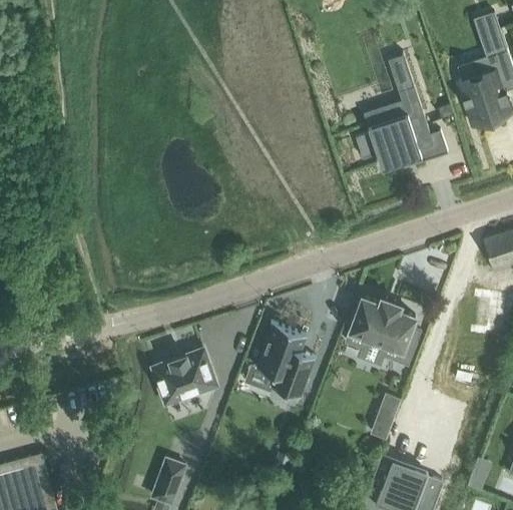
[(512,89),(512,69),(506,50),(458,67),(463,80),(458,82),(473,125),(502,115),(499,105),(496,95),(512,89)]
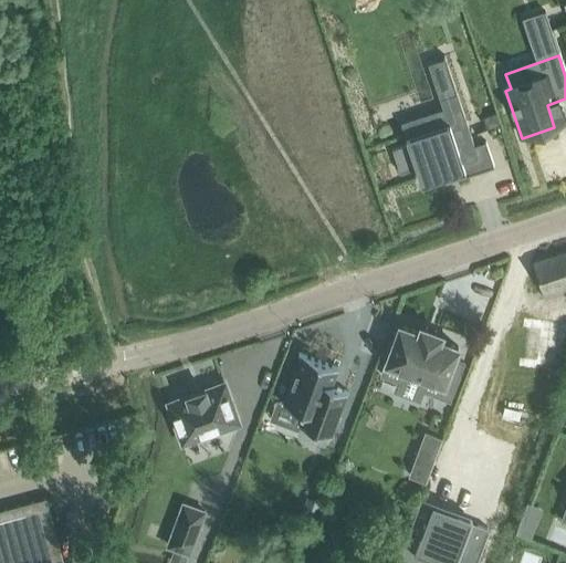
[(408,146),(391,152),(400,175),(416,169),(421,187),(465,171),(463,166),(479,162),(468,126),(467,126),(463,115),(457,96),(456,96),(441,102),(444,111),(405,124),(401,125),(404,131),(408,146)]
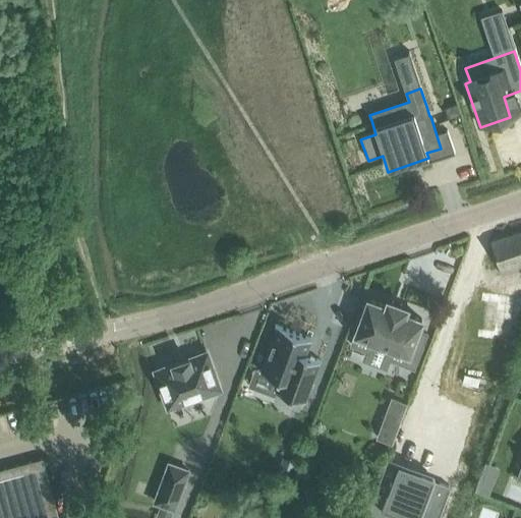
[(520,219),(501,223),(506,250),(520,247),(520,219)]
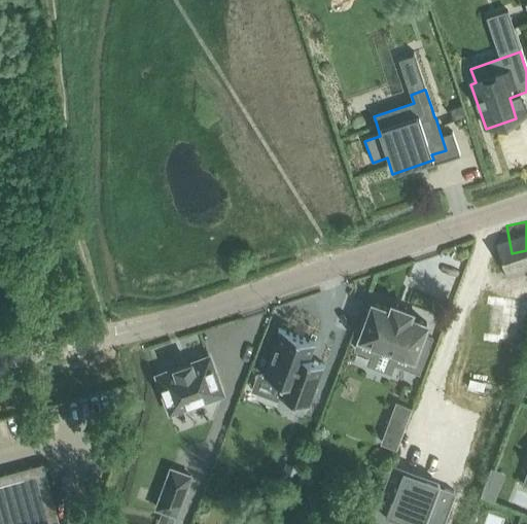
[(465,278),(456,312),(487,320),(496,286),(465,278)]
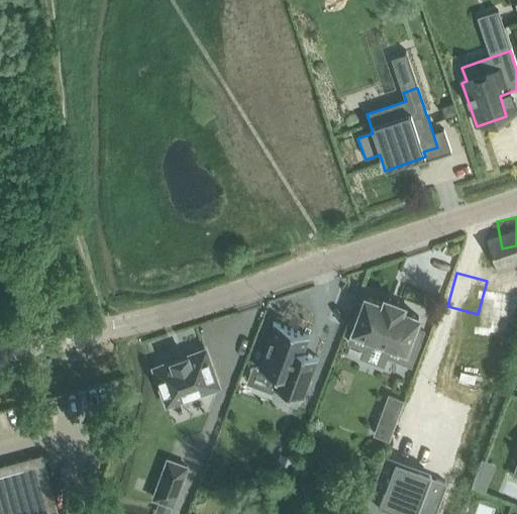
[(401,312),(403,307),(385,300),(383,305),(366,299),(348,344),(367,350),(371,339),(388,346),(384,357),(401,364),(404,357),(413,361),(423,332),(414,329),(418,319),(401,312)]
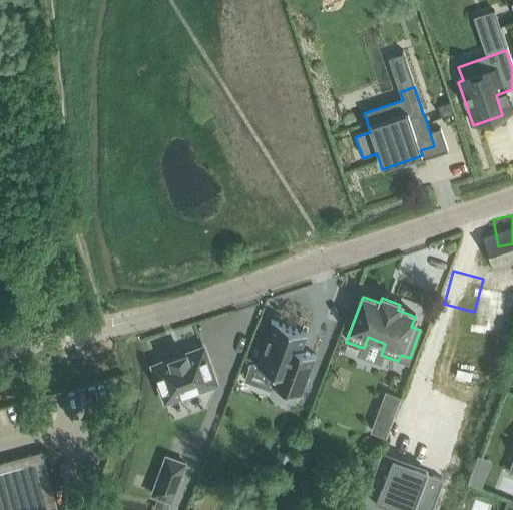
[(300,397),(315,358),(300,352),(306,336),(274,324),(258,368),(277,375),(272,387),(300,397)]
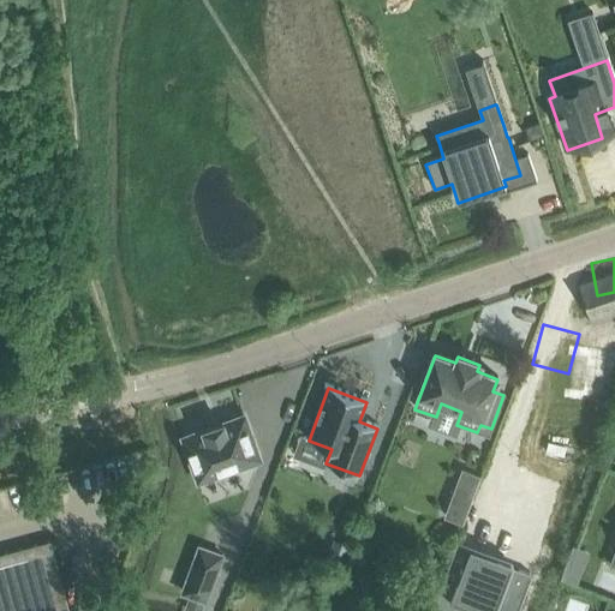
[(191,469),(195,468),(199,481),(219,474),(220,478),(239,471),(238,467),(258,460),(244,419),(224,426),(224,424),(203,431),(204,433),(185,441),(189,454),(185,455),(191,469)]
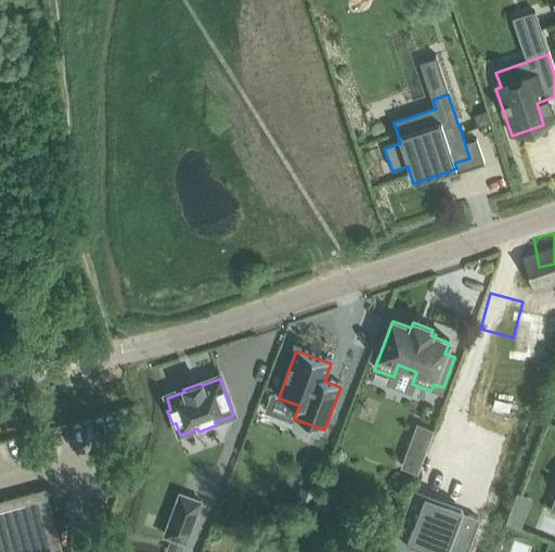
[(413,439),(429,446),(434,433),(417,427),(413,439)]
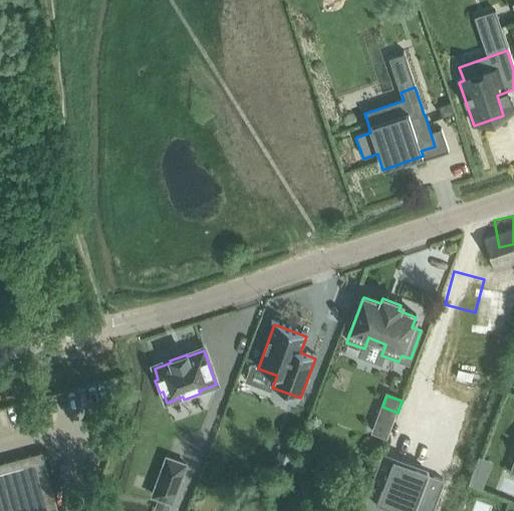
[(392,427),(376,422),(372,434),(388,439),(392,427)]
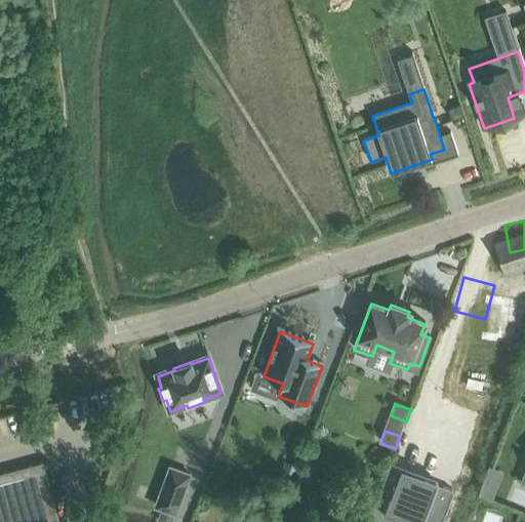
[(290,487),(297,468),(285,464),(279,483),(290,487)]
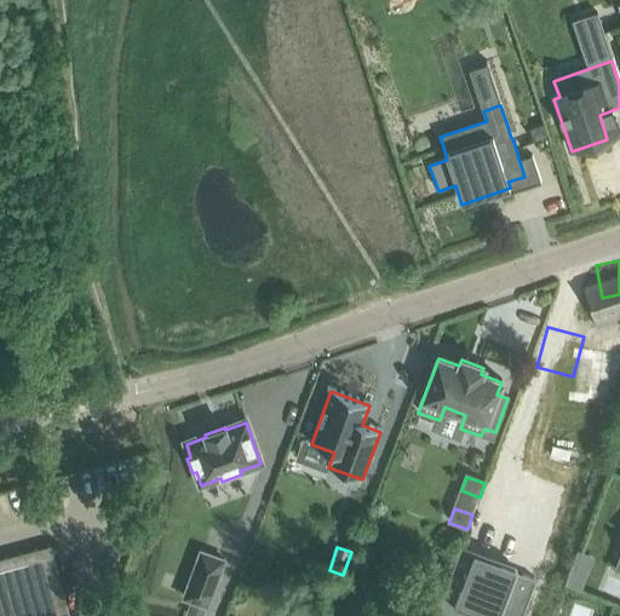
[(461,547),(435,615),(458,615),(460,609),(478,615),(522,615),(537,581),(534,581),(533,581),(515,574),(517,569),(474,553),(472,558),(460,553),(461,550),(463,550),(464,548),(461,547)]
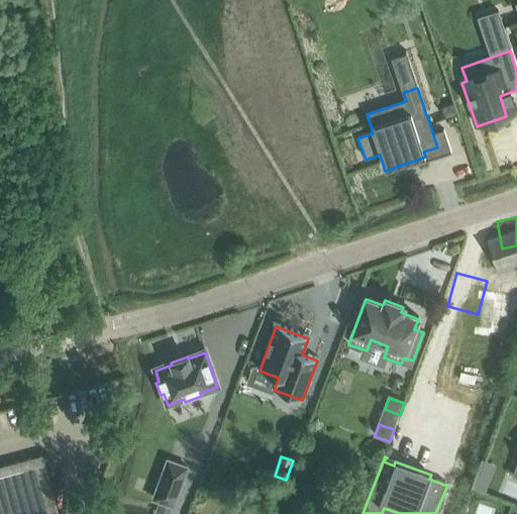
[(58,513),(43,457),(0,469),(0,513),(58,513)]
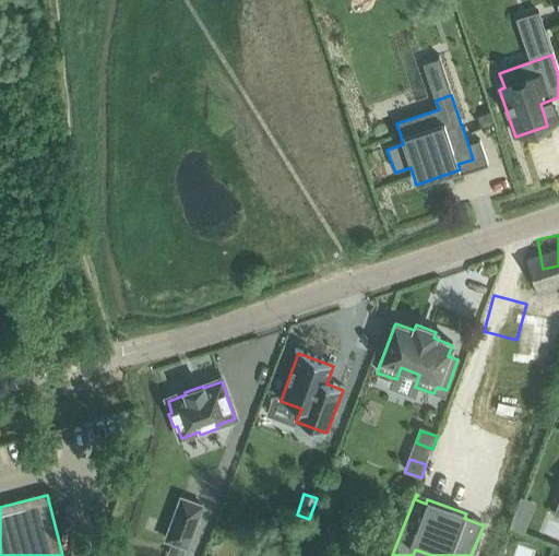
[(181,499),(166,541),(173,543),(167,555),(183,555),(187,548),(202,507),(181,499)]
